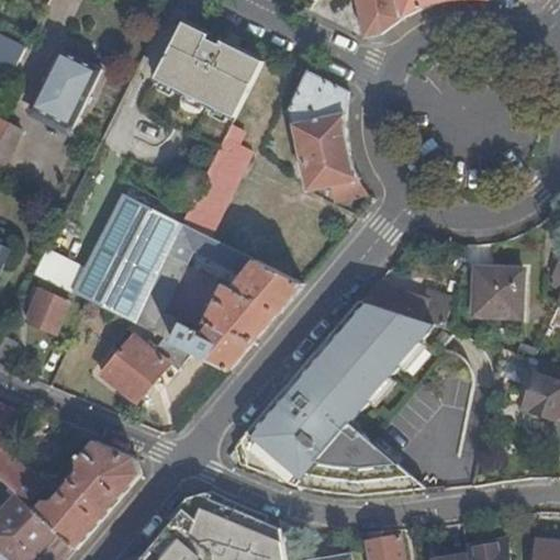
[(315,0),(309,9),(362,36),(364,36),(355,0),(315,0)]
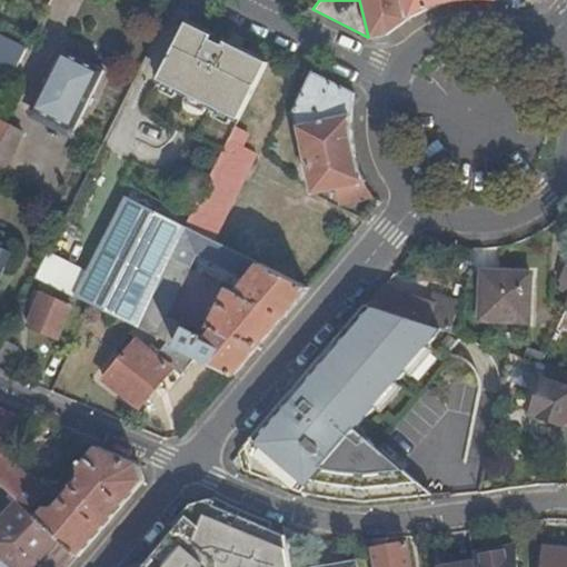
[(359,0),(368,37),(383,33),(404,20),(443,3),(460,0),(359,0)]
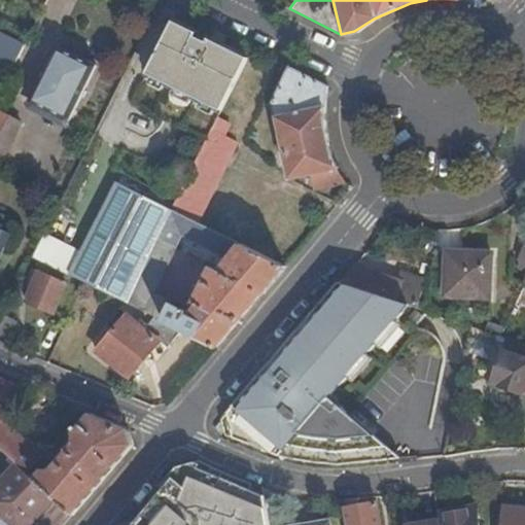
[(221,110),(246,58),(207,38),(206,41),(196,36),(197,33),(172,21),(146,73),(221,110)]
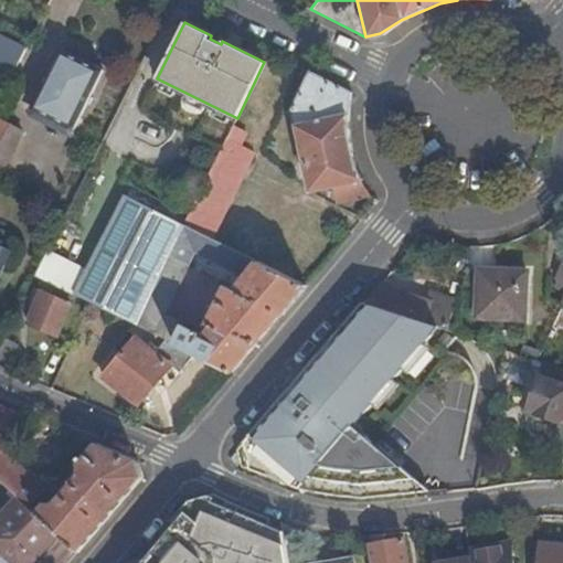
[(24,49),(0,36),(0,71),(10,76),(24,49)]
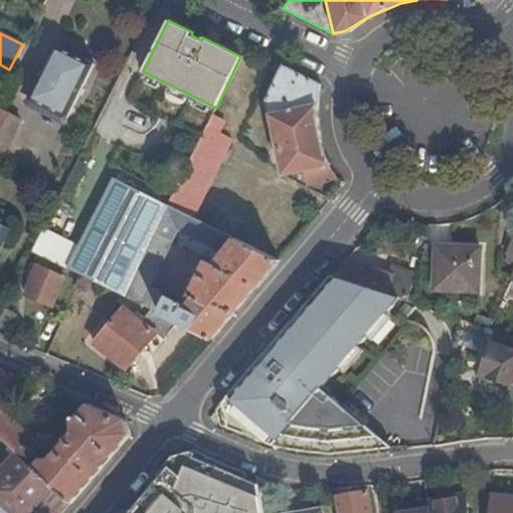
[(56,136),(83,80),(46,62),(19,118),(56,136)]
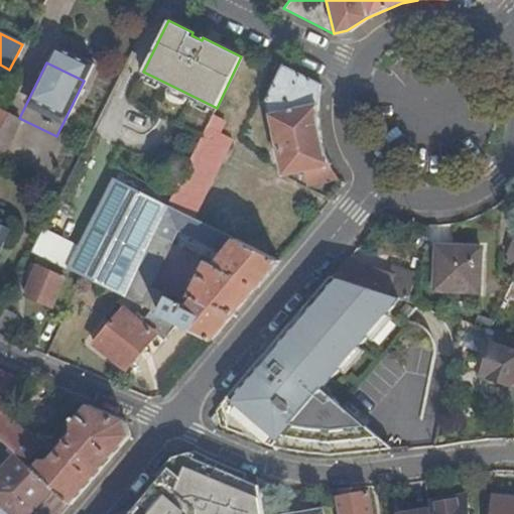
[(320,85),(283,67),(267,101),(283,174),(305,170),(308,184),(338,176),(322,143),(317,115),(320,85)]
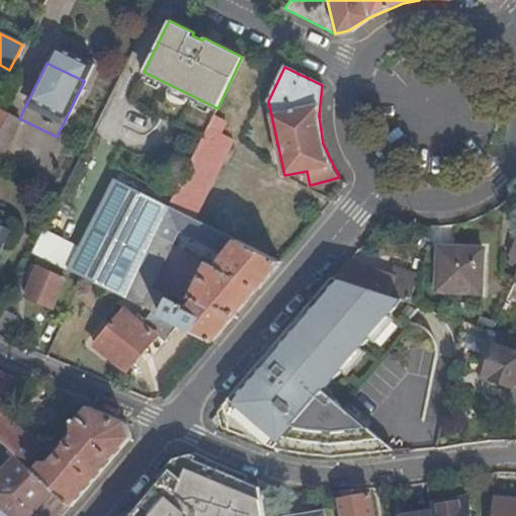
[(129,103),(201,141),(208,126),(218,108),(144,72),(129,103)]
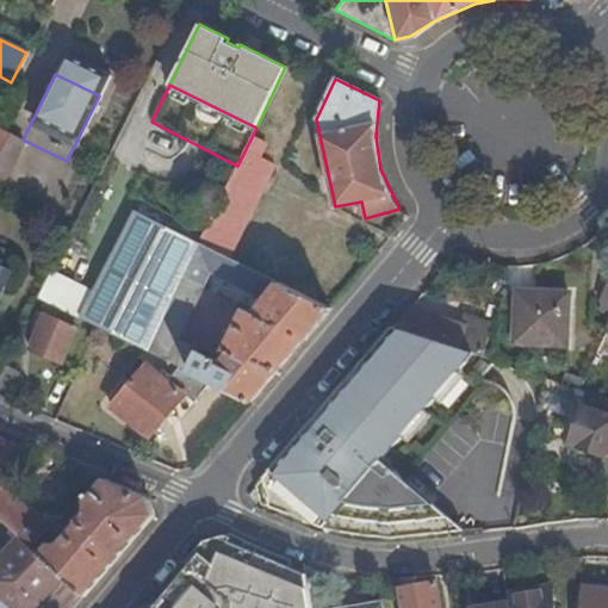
[(0,173),(6,177),(24,142),(0,129),(0,173)]
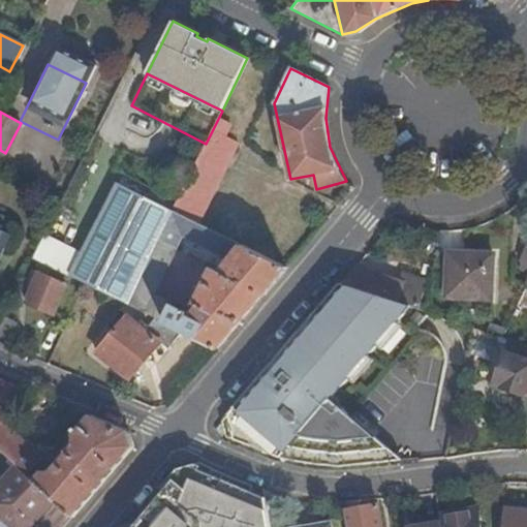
[(206,144),(173,210),(198,223),(238,142),(213,129),(206,144)]
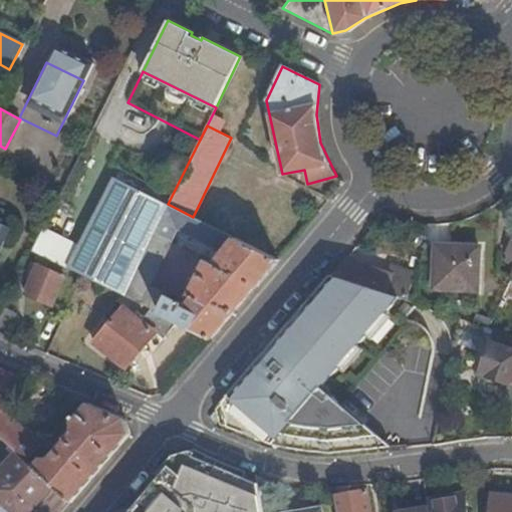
[(75,248),(42,232),(33,251),(82,275),(123,296),(168,204),(111,176),(75,248)]
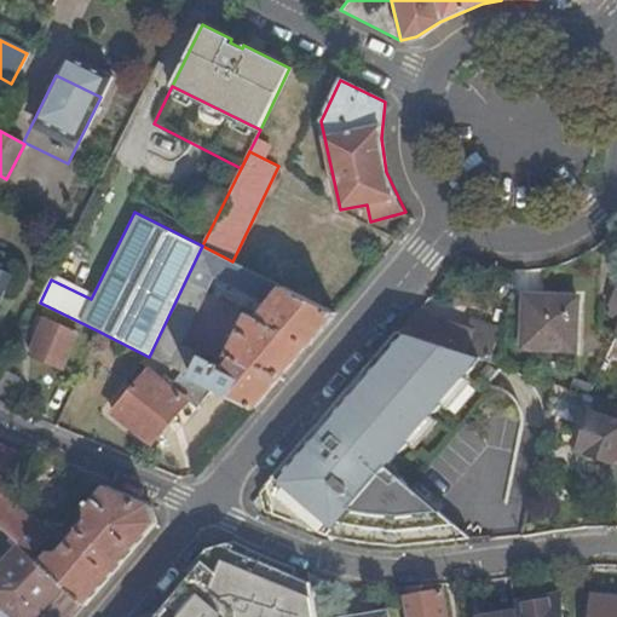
[(232,261),(202,246),(149,357),(186,375),(217,391),(252,408),(333,312),(232,261)]
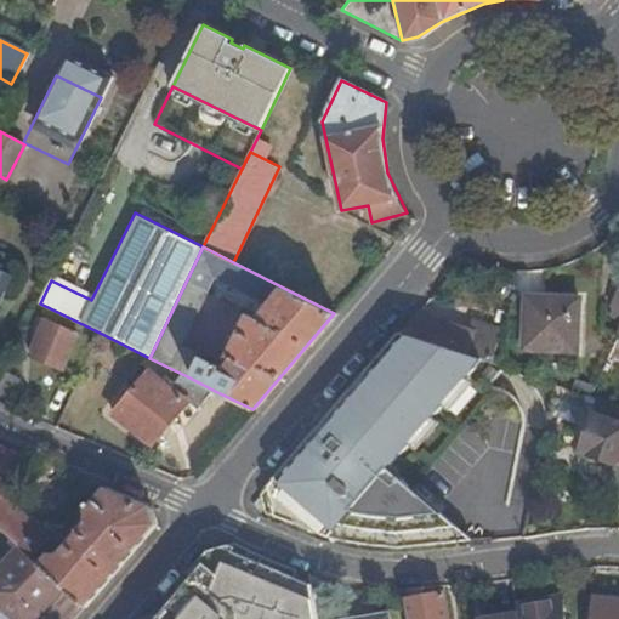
[(0,294),(10,274),(0,270),(0,294)]
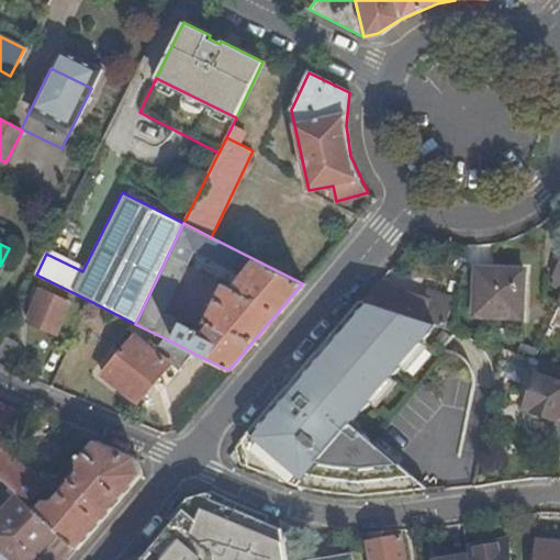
[(559,289),(559,300),(558,305),(559,305),(559,260),(559,261),(549,284),(559,289)]
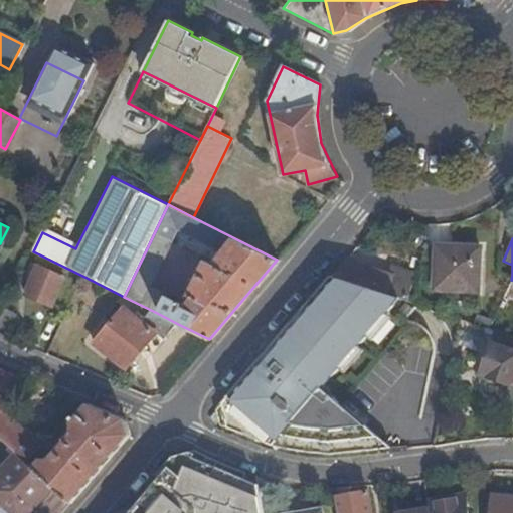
[(434,286),(477,289),(479,245),(436,243),(434,286)]
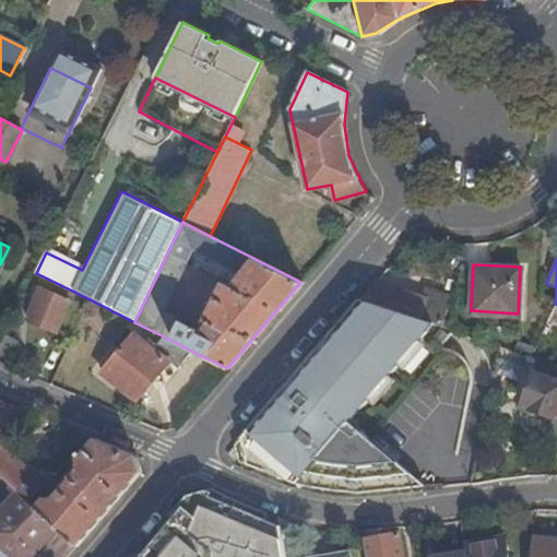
[(441,326),(449,296),(428,289),(425,296),(374,280),(359,297),(431,321),(441,326)]
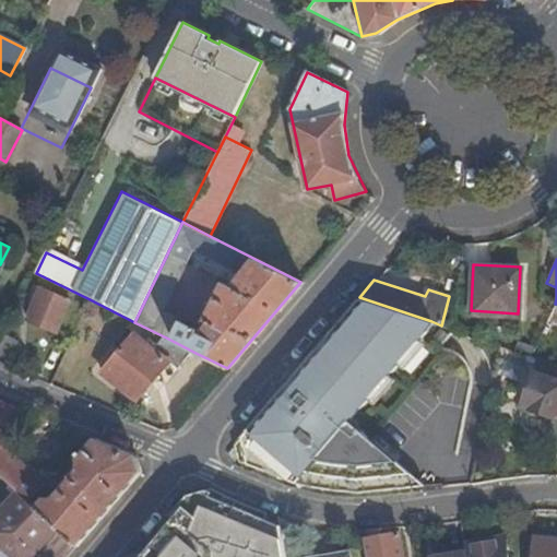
[(27,320),(58,333),(72,300),(42,288),(27,320)]
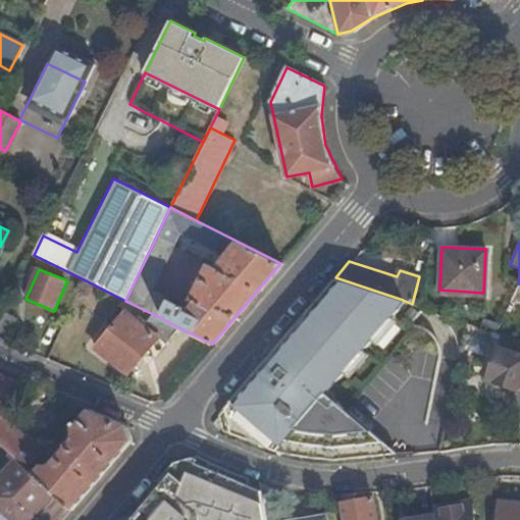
[(403,300),(335,277),(289,331),(357,355),(403,300)]
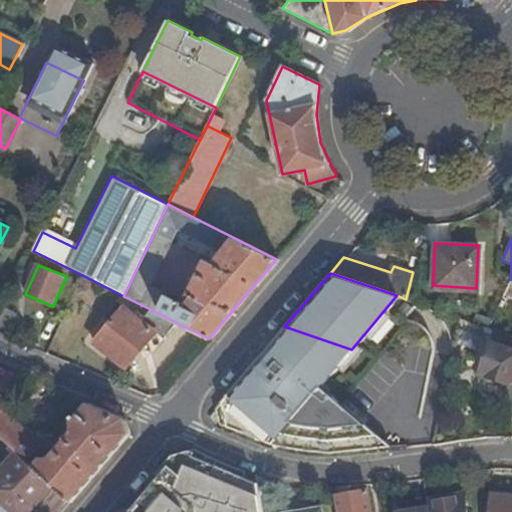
[(180,324),(155,311),(143,323),(123,306),(93,342),(124,367),(154,333),(164,342),(180,324)]
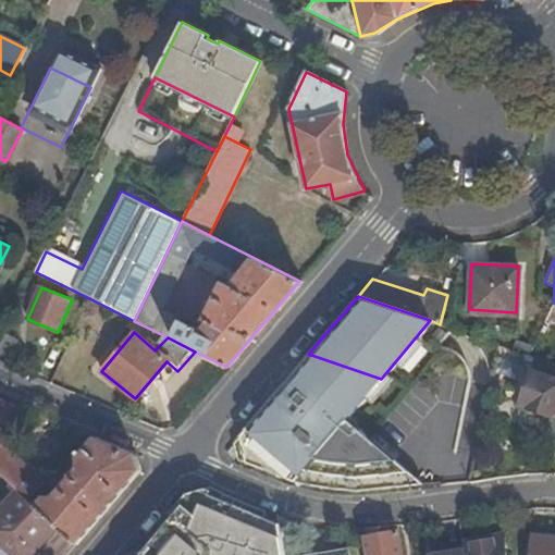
[(5,333),(0,343),(0,354),(5,357),(11,346),(9,344),(13,336),(5,333)]
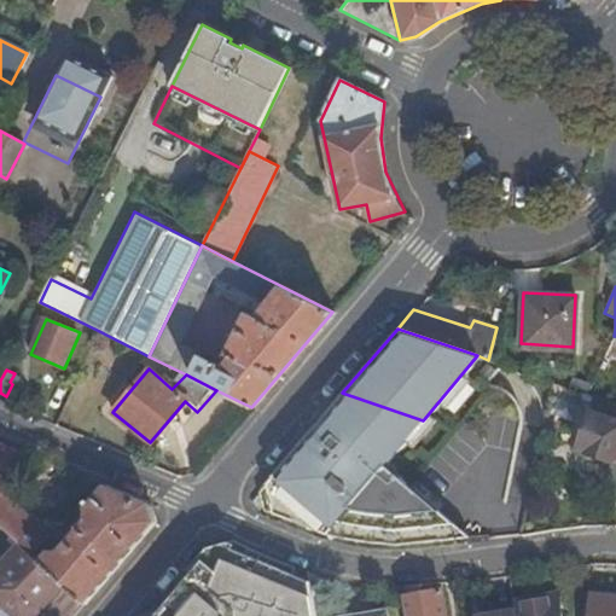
[(383,468),(423,420),(342,393),(260,489),(263,507),(326,532),(331,524),(350,536),(401,540),(406,540),(410,540),(469,535),(395,470),(391,475),(383,468)]
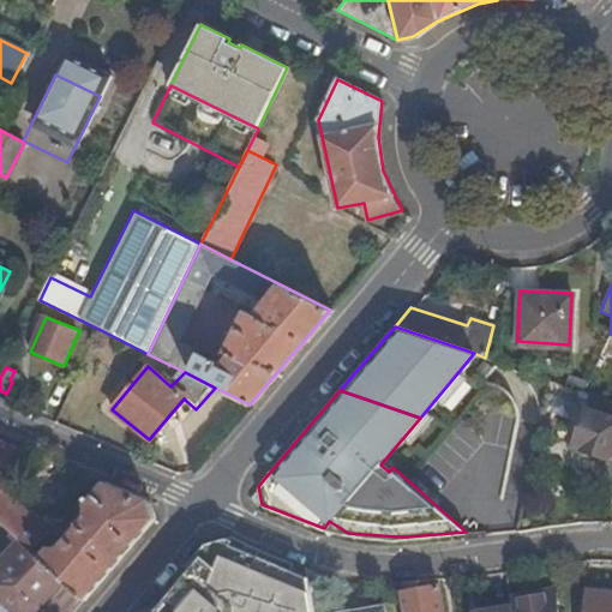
[(611,400),(592,393),(587,407),(586,407),(573,442),(582,444),(581,448),(611,457),(611,400)]
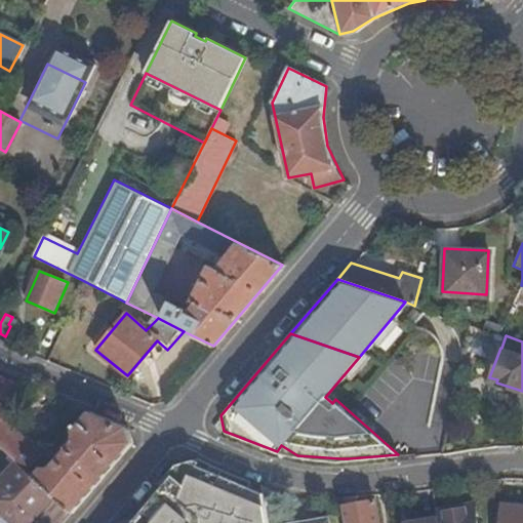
[(24,390),(6,383),(0,390),(0,446),(16,461),(27,471),(31,466),(41,453),(15,430),(11,433),(0,423),(24,390)]
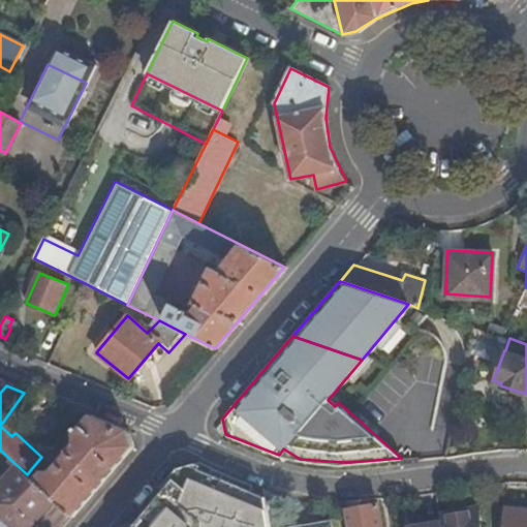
[(129,431),(90,414),(74,434),(75,443),(53,469),(42,470),(38,476),(31,469),(27,474),(54,498),(72,516),(133,444),(129,431)]
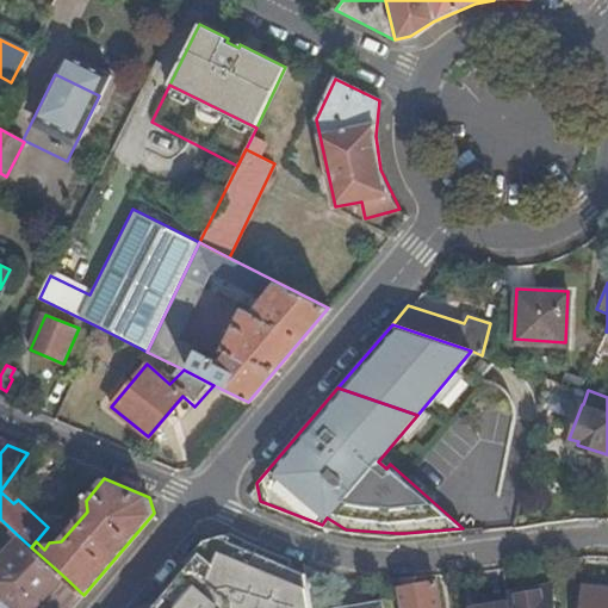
[(31,547),(19,537),(0,558),(0,594),(6,599),(0,606),(0,607),(31,607),(42,599),(53,607),(73,607),(84,595),(62,575),(31,547)]
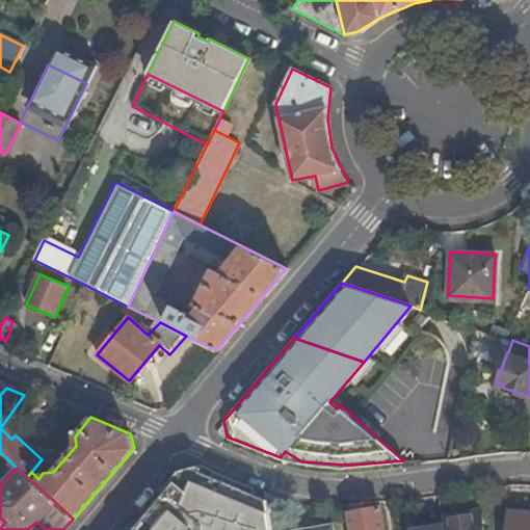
[(182,474),(133,529),(270,529),(265,500),(195,470),(182,474)]
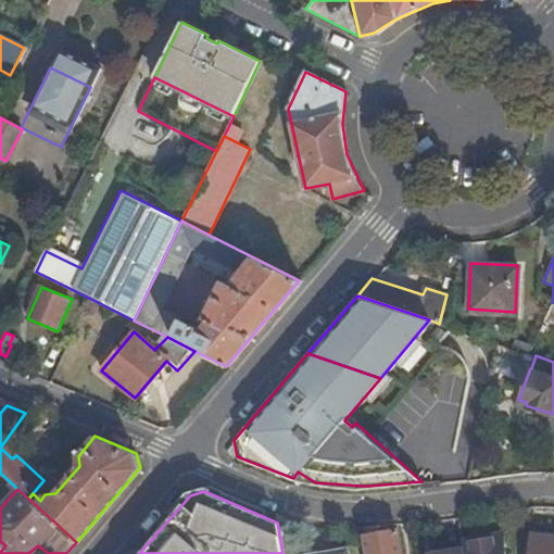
[(401,553),(397,528),(362,534),(365,553),(401,553)]
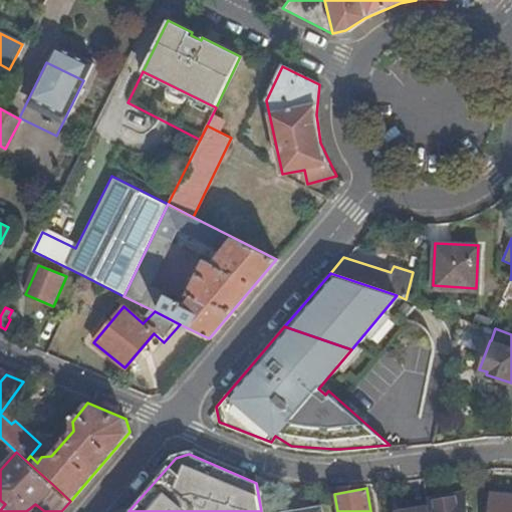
[(511,511),(511,493),(488,491),(485,511),(511,511)]
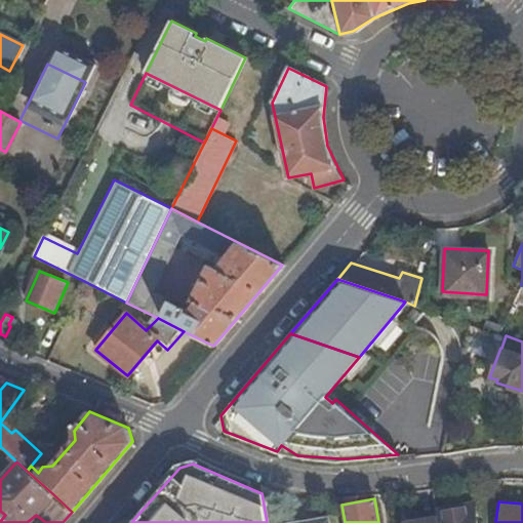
[(439,522),(476,522),(473,506),(437,511),(439,522)]
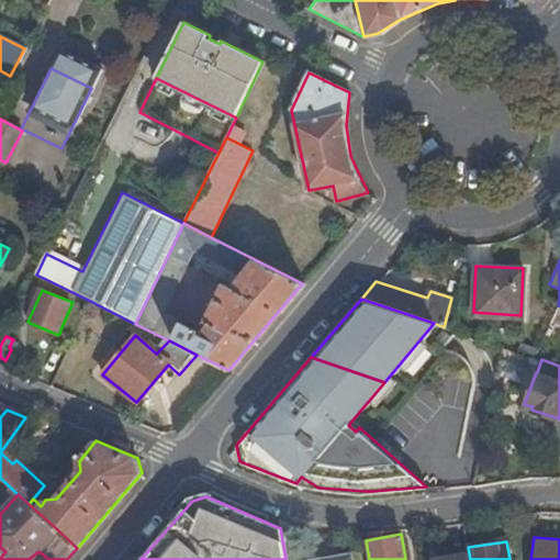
[(470,559),(468,547),(468,544),(435,548),(436,559),(470,559)]
